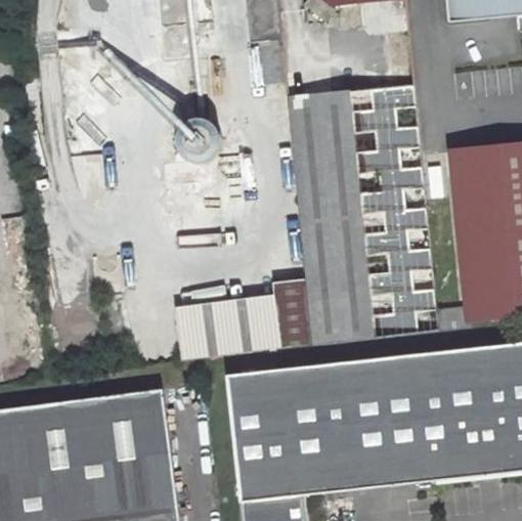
[(244,0),(249,40),(259,38),(263,81),(285,79),(284,70),(276,0),(244,0)]
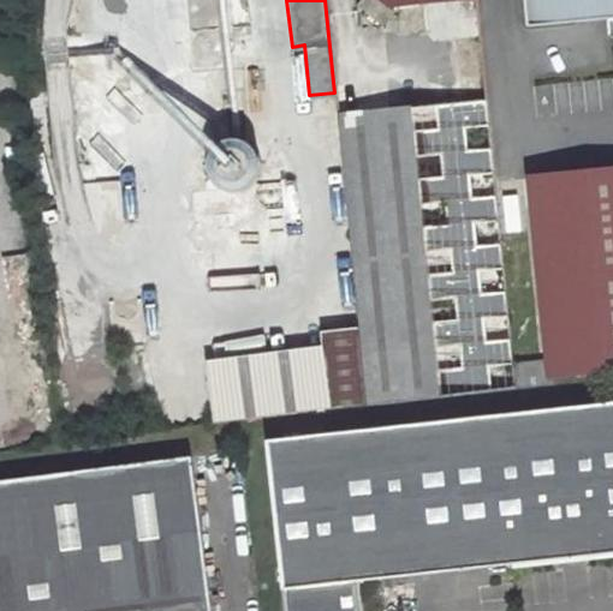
[(357,0),(356,3),(382,23),(391,10),(378,0),(357,0)]
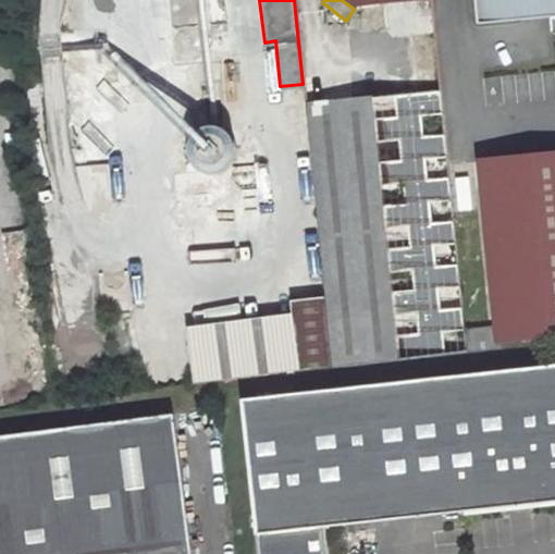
[(383,0),(384,23),(394,33),(410,31),(434,28),(430,0),(383,0)]
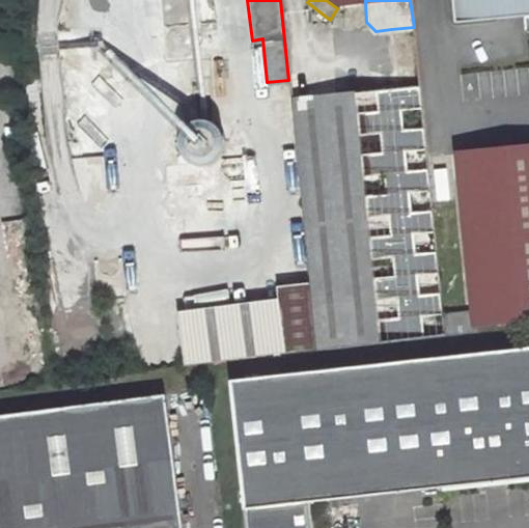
[(451,0),(453,18),(528,10),(528,0),(451,0)]
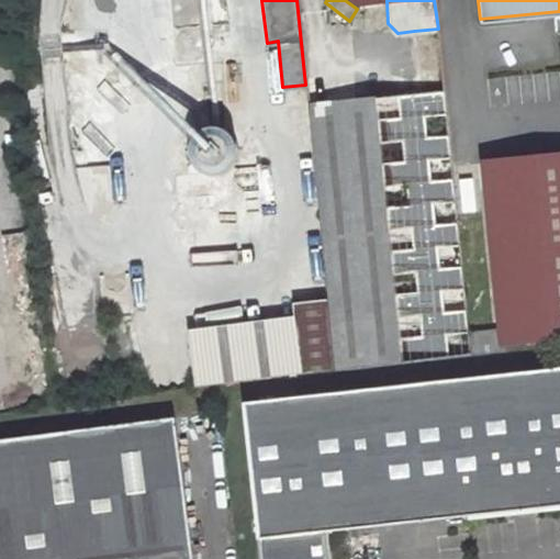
[(438,29),(414,31),(421,90),(444,88),(438,29)]
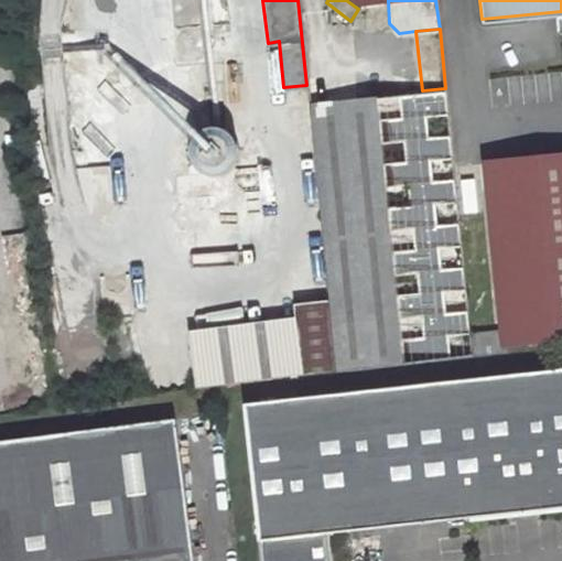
[(320,74),(305,75),(306,85),(327,299),(327,300),(334,369),(472,353),(469,331),(445,88),(422,90),(322,100),(320,74)]
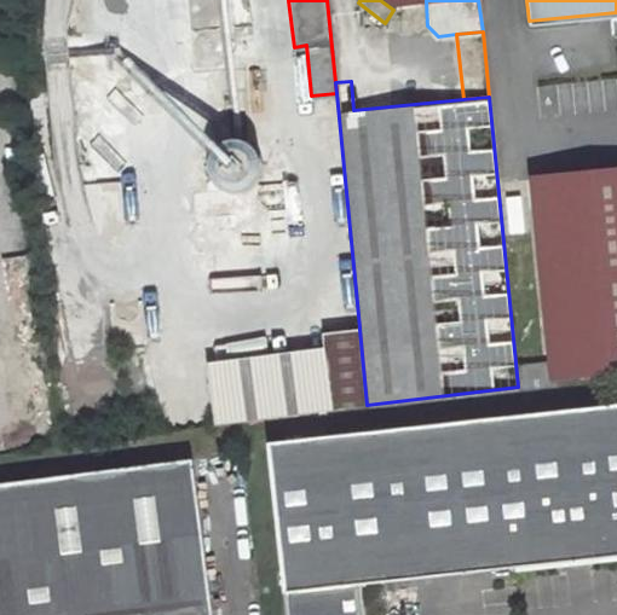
[(601,145),(528,154),(530,177),(604,168),(601,145)]
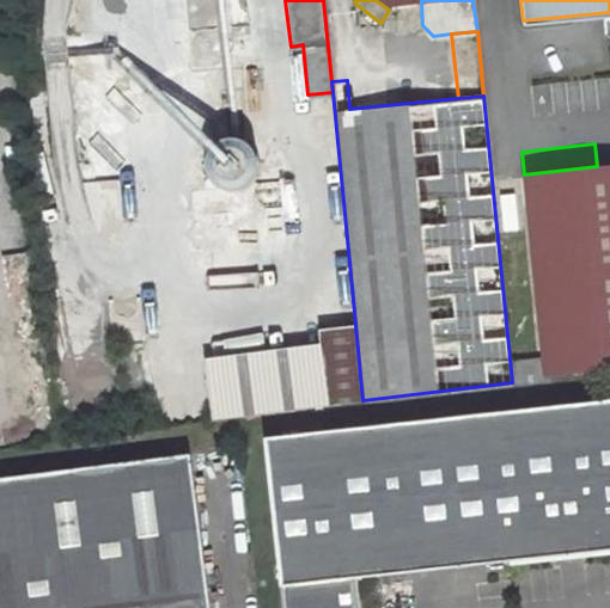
[(544,379),(544,373),(609,364),(609,164),(597,166),(524,174),(542,355),(510,358),(512,382),(544,379)]
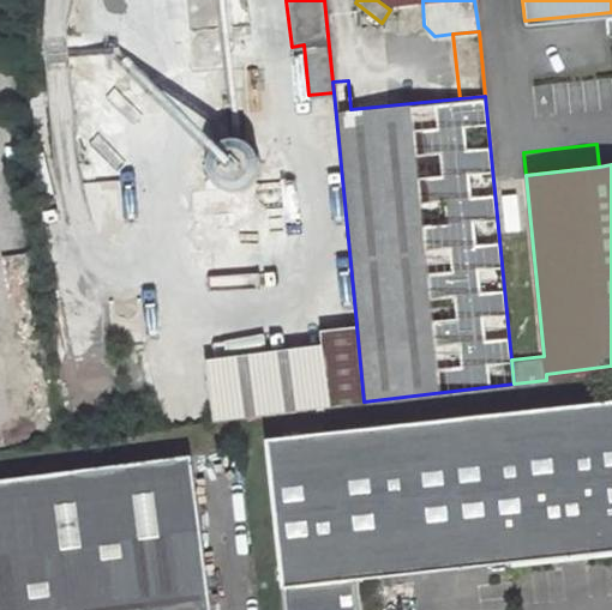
[(364,402),(357,326),(318,331),(318,346),(204,361),(211,421),(232,418),(364,402)]
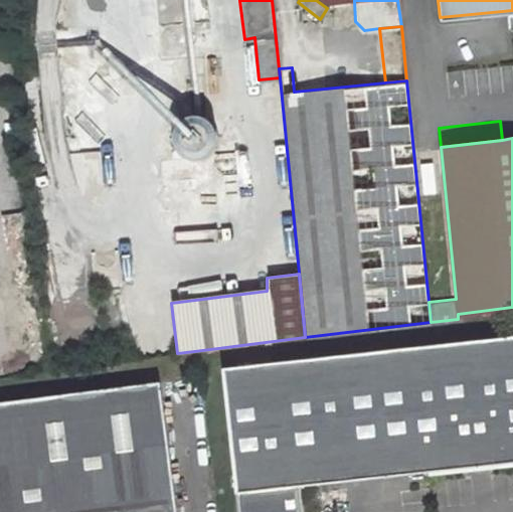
[(22,332),(3,334),(8,372),(28,369),(22,332)]
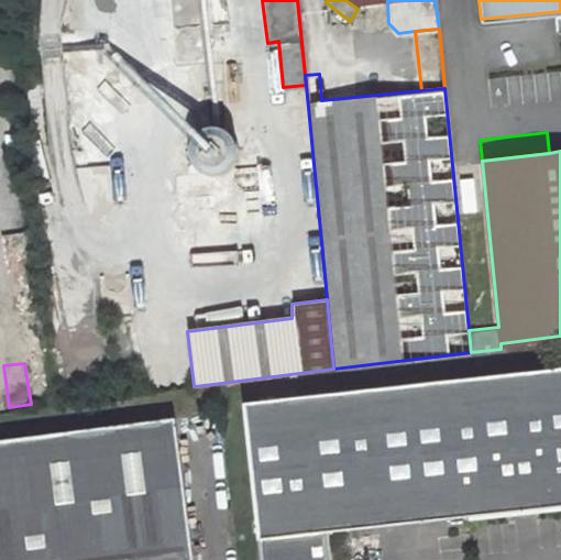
[(560,365),(242,404),(260,559),(328,559),(326,533),(560,504),(560,365)]
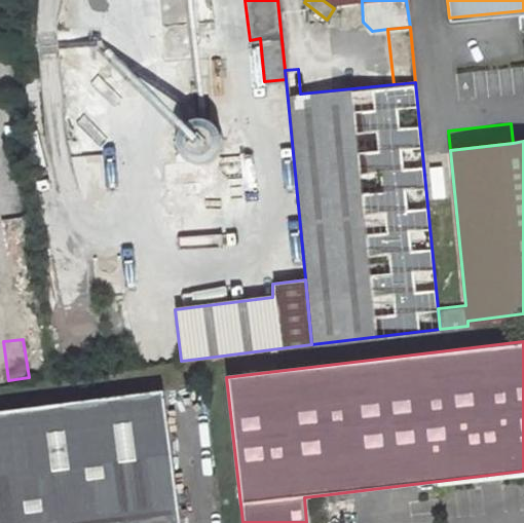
[(178,522),(162,389),(0,410),(0,522),(178,522)]
